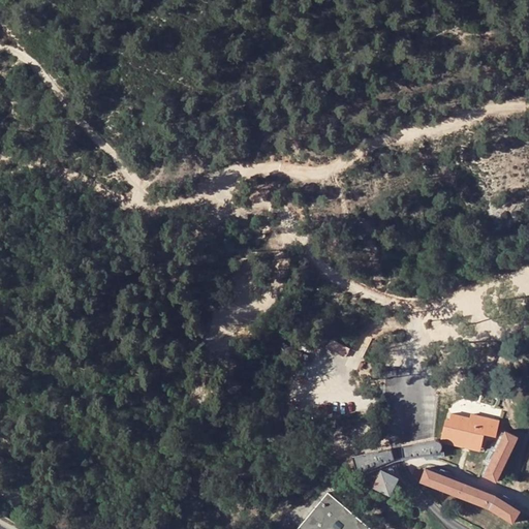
[(327,348),(342,354),(346,344),(332,338),(327,348)]
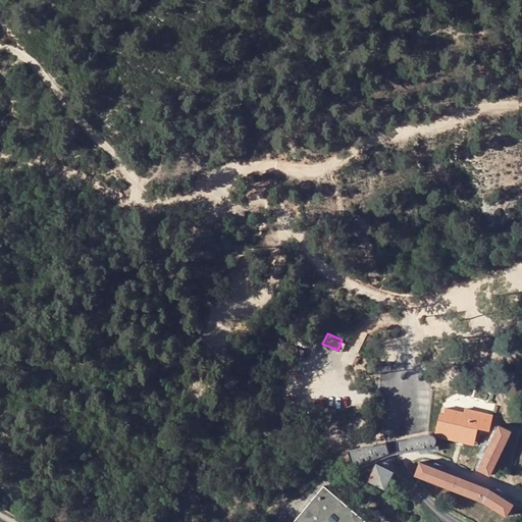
[(479,427),(490,430),(494,415),(466,408),(465,413),(448,408),(446,414),(441,413),(436,430),(475,440),(479,427)]
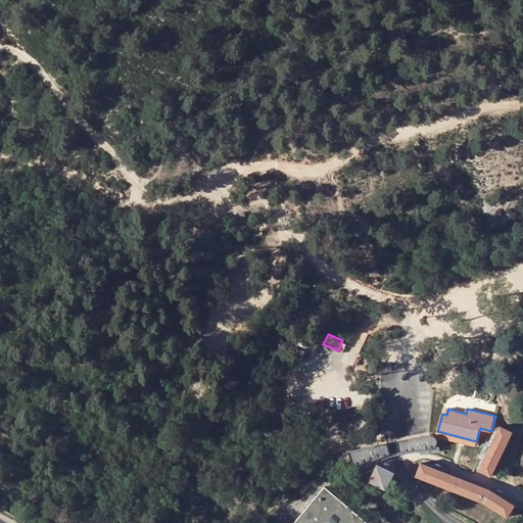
[(501,425),(478,470),(490,476),(513,431),(501,425)]
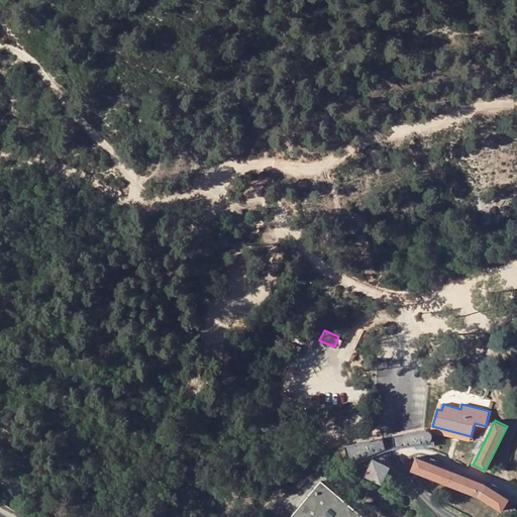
[(471,436),(432,426),(431,431),(470,442),(471,436)]
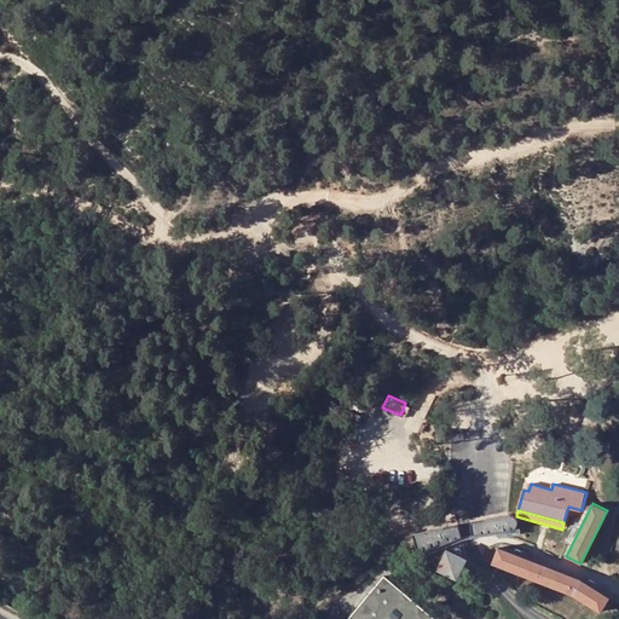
[(514,516),(508,515),(470,522),(473,536),(509,531),(514,528),(516,526),(518,524),(518,520),(516,518),(516,516),(514,516)]
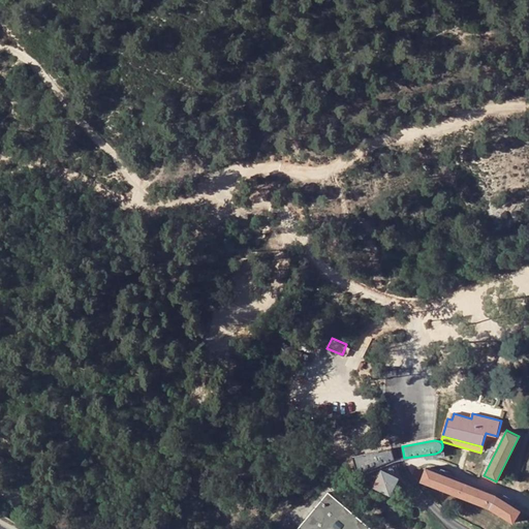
[(392,448),(352,456),(358,475),(395,460),(392,448)]
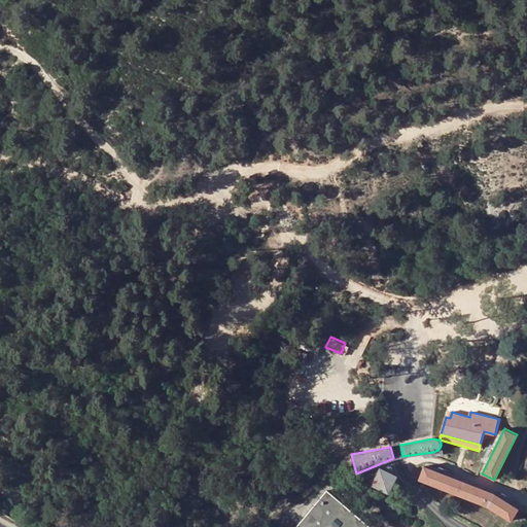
[(493,493),(423,466),(418,480),(487,506),(511,522),(519,510),(493,493)]
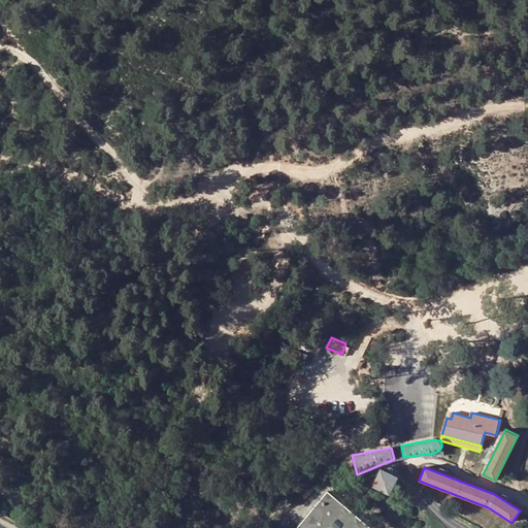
[(398,477),(381,469),(371,487),(389,496),(398,477)]
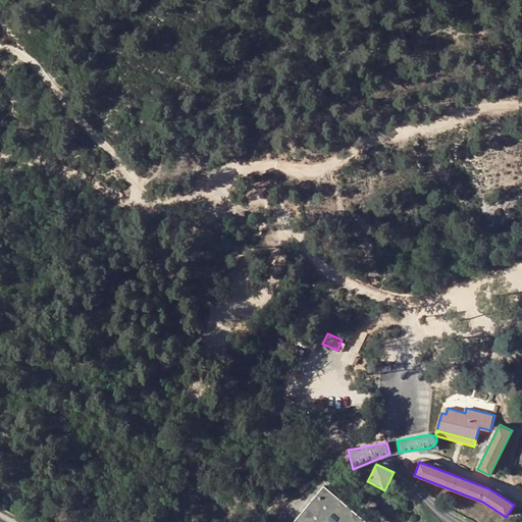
[(365,521),(323,487),(294,521),(365,521)]
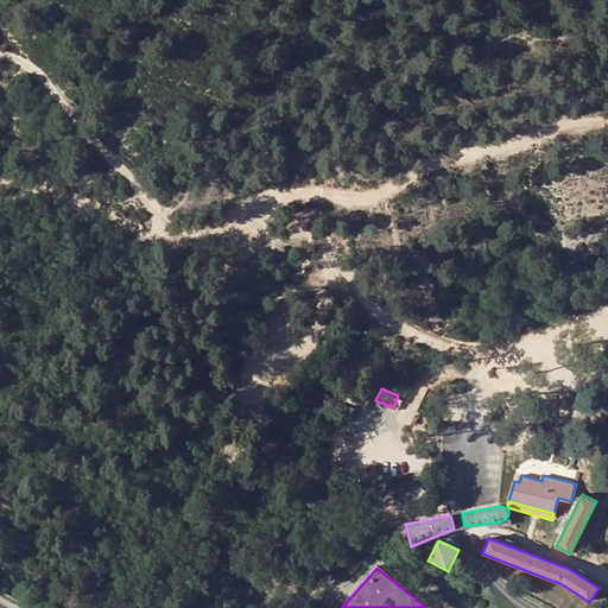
All buildings are outlined.
